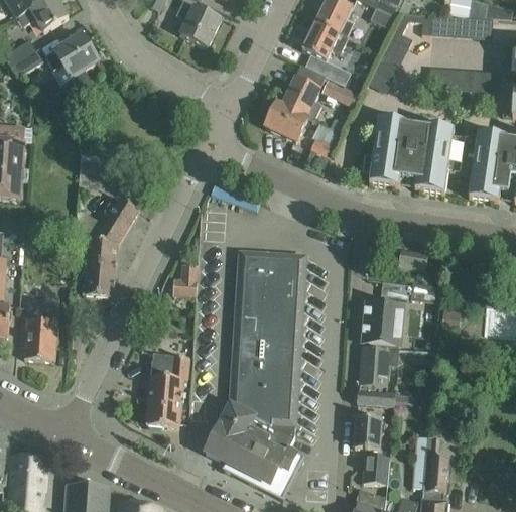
[(3,0),(14,18),(17,16),(43,0),(3,0)]
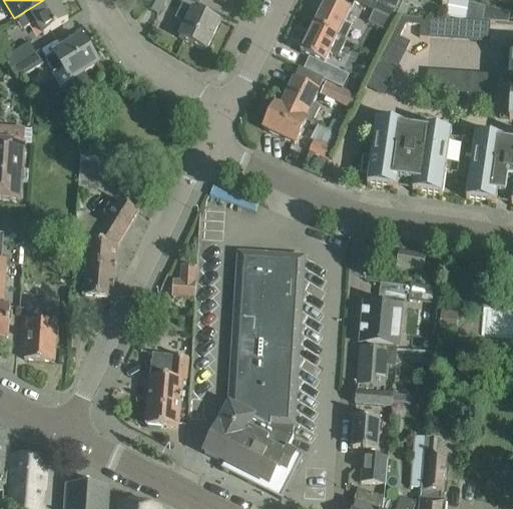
[(67,17),(56,0),(43,0),(17,16),(23,26),(34,19),(42,32),(67,17)]
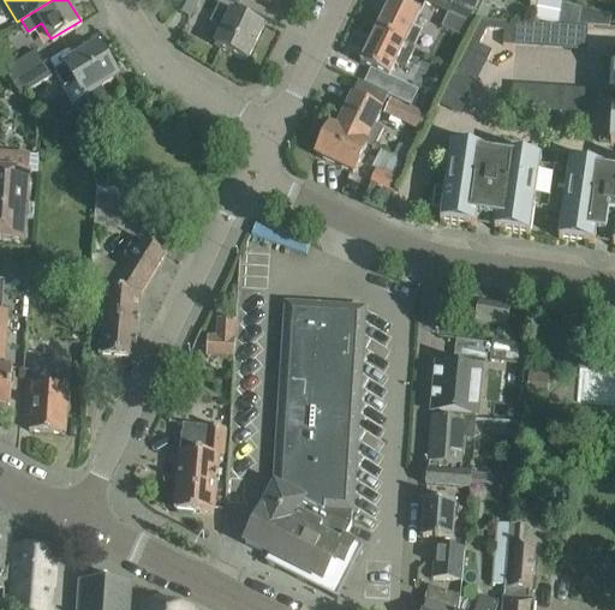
[(178,0),(175,6),(189,13),(195,0),(178,0)]
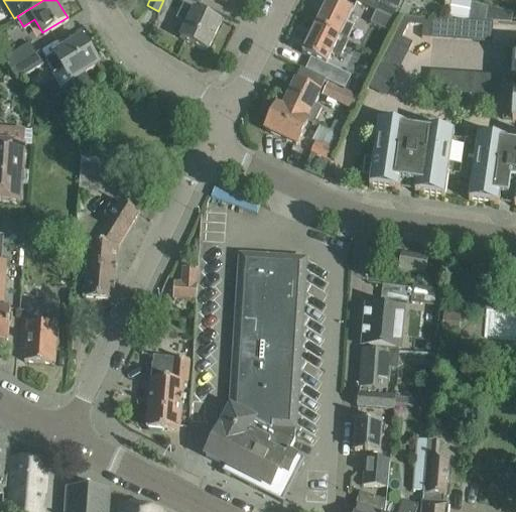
[(326,0),(314,23),(347,38),(354,23),(346,20),(352,7),(338,0),(326,0)]
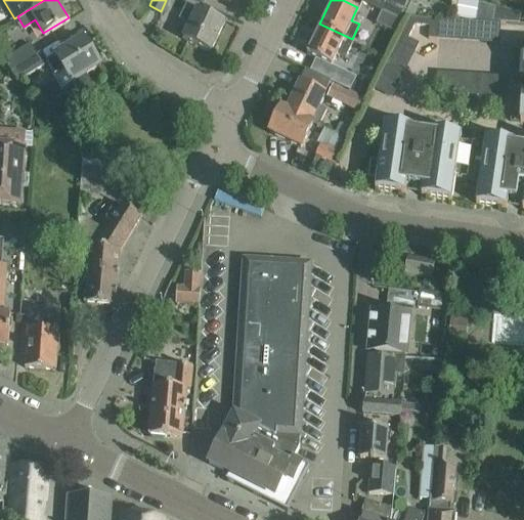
[(370,0),(383,6),(393,10),(405,11),(411,0),(370,0)]
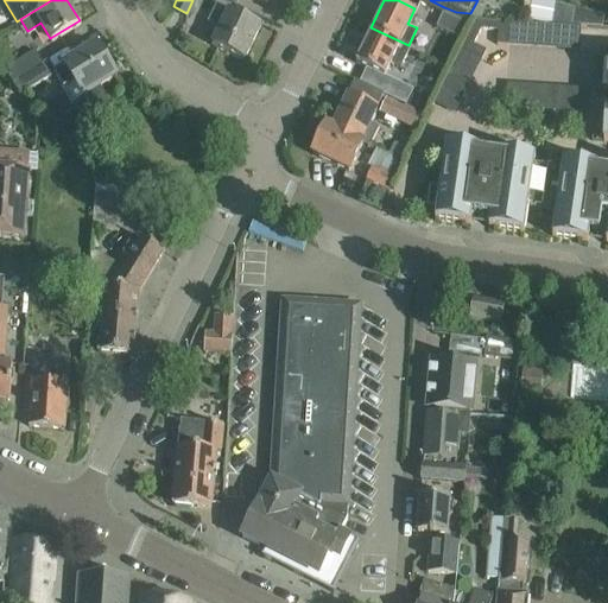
[(244,57),(260,21),(215,1),(207,18),(221,25),(213,43),(244,57)]
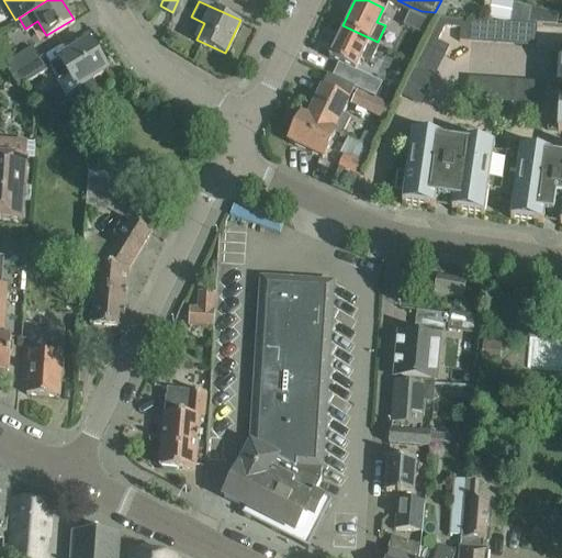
[(473,37),(537,40),(537,19),(559,20),(559,4),(513,3),(512,18),(474,17),(473,37)]
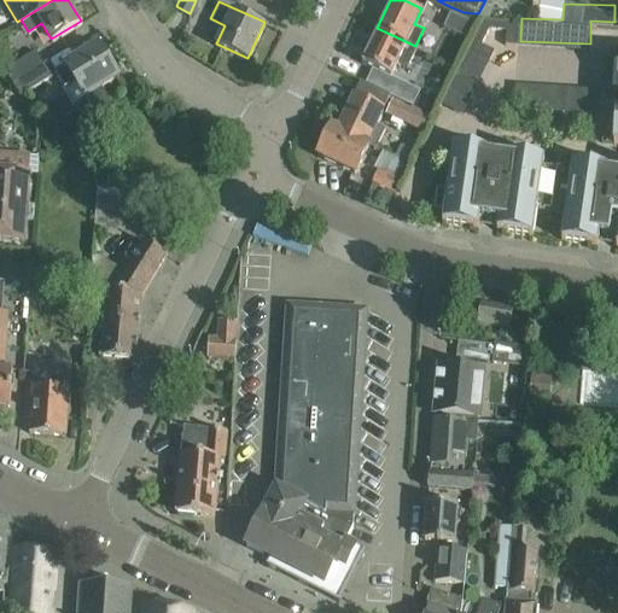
[(464,12),(452,7),(443,24),(467,36),(478,13),(464,12)]
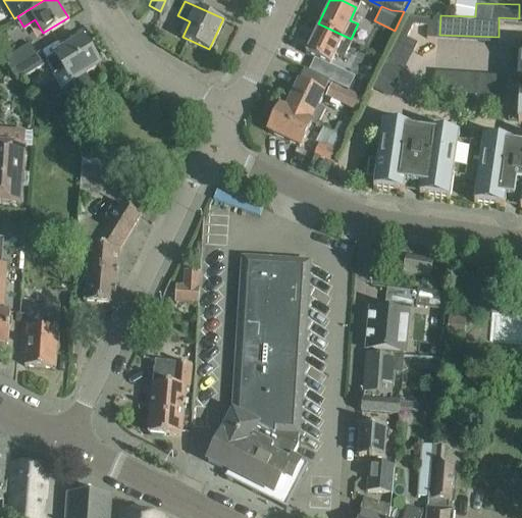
[(435,36),(436,16),(437,15),(408,13),(395,40),(413,49),(417,41),(406,35),(413,21),(427,22),(426,35),(435,36)]
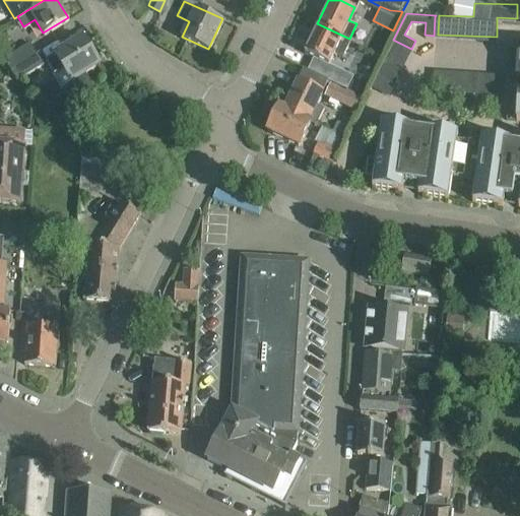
[(342,53),(349,39),(317,23),(304,51),(328,63),(335,49),(342,53)]
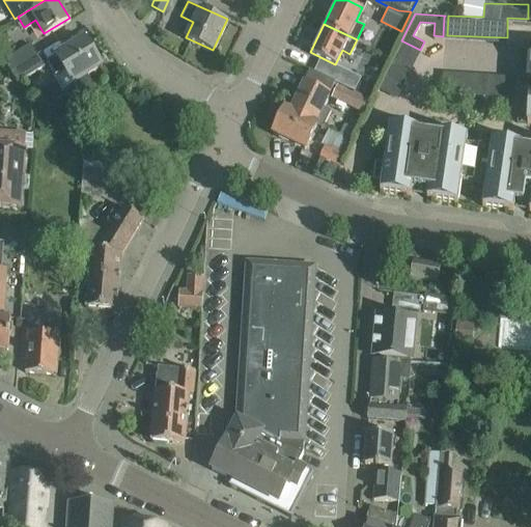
[(90,81),(85,73),(101,63),(84,36),(47,60),(55,73),(64,67),(73,81),(73,80),(78,88),(82,90),(89,85),(90,81)]
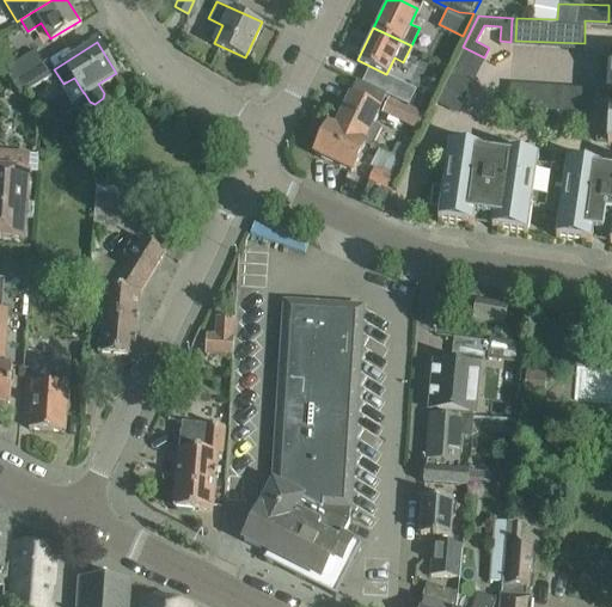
[(14,79),(43,61),(35,48),(6,67),(14,79)]
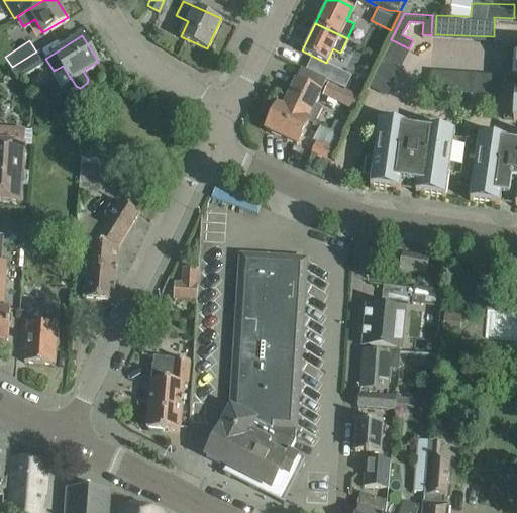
[(36,52),(12,67),(19,78),(42,62),(36,52)]
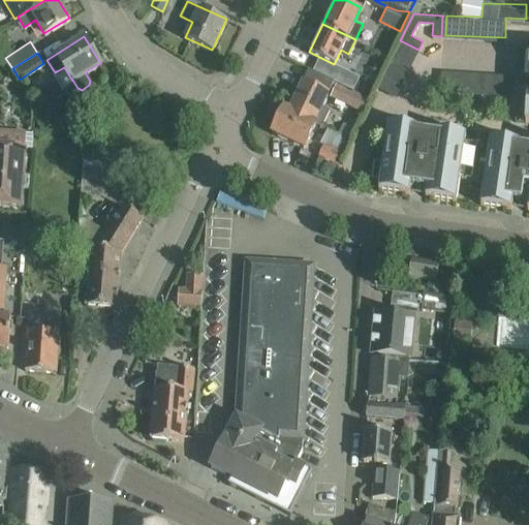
[(514,91),(514,73),(481,72),(480,90),(514,91)]
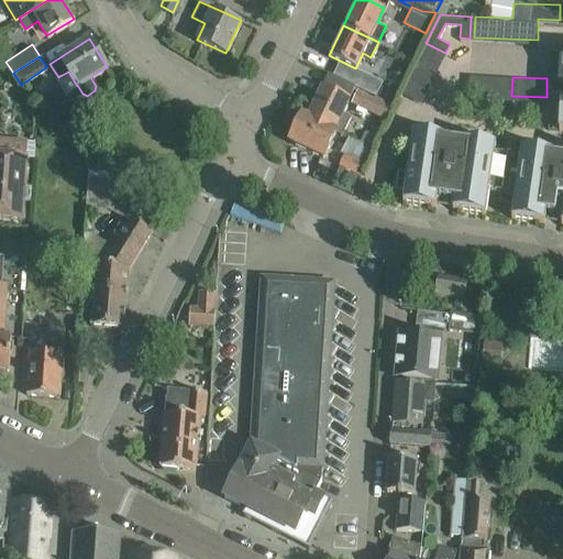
[(335,128),(335,129),(342,132),(351,114),(343,111),(349,98),(321,85),(307,114),(335,128)]
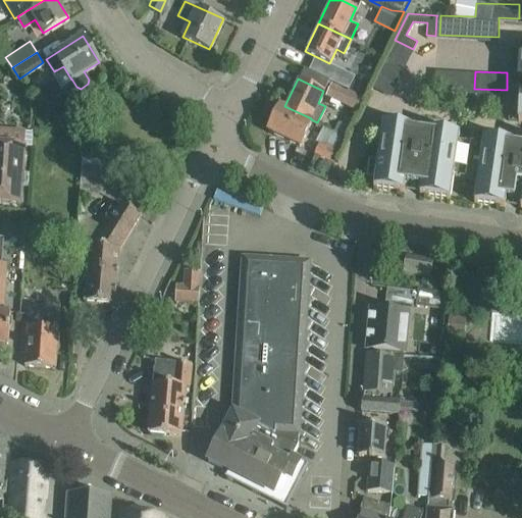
[(362,93),(347,86),(346,88),(330,81),(325,93),(354,107),(362,93)]
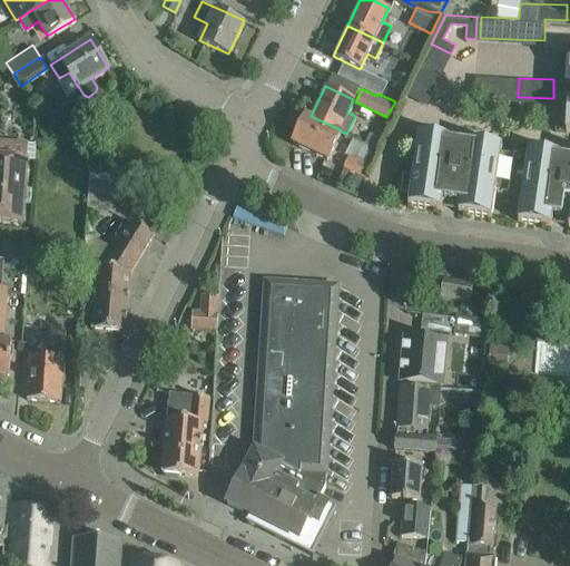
[(340,129),(311,116),(306,113),(293,142),(326,157),(340,130),(340,129)]
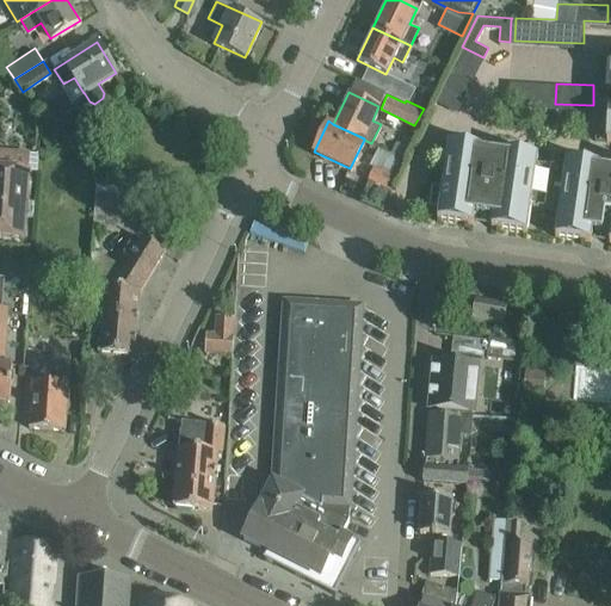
[(51,127),(39,135),(47,146),(59,138),(51,127)]
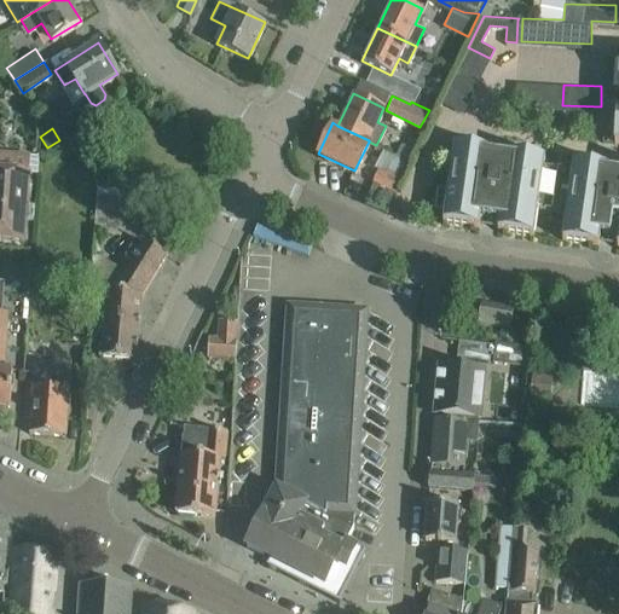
[(401,142),(395,154),(397,154),(410,160),(415,149),(401,142)]
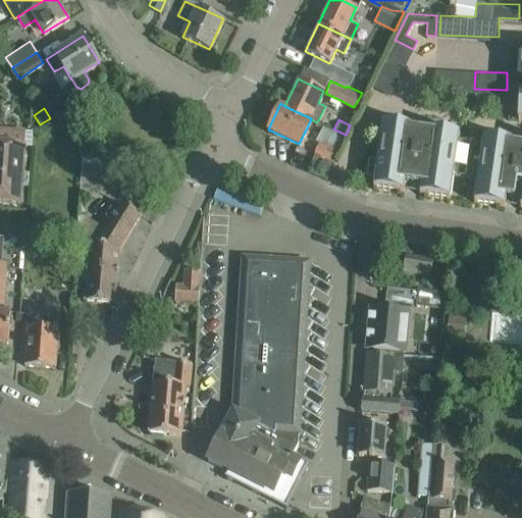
[(453,175),(465,176),(470,138),(458,137),(459,132),(381,120),(377,158),(369,157),(367,175),(374,175),(373,185),(404,190),(405,182),(420,184),(419,192),(450,196),(453,175)]
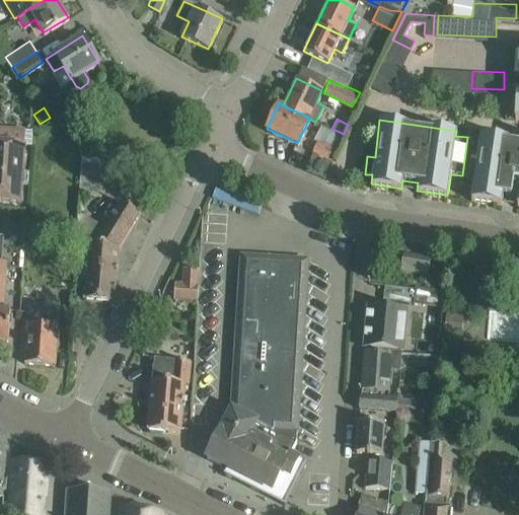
[(331,129),(322,125),(311,150),(330,159),(344,134),(332,129),(331,129)]
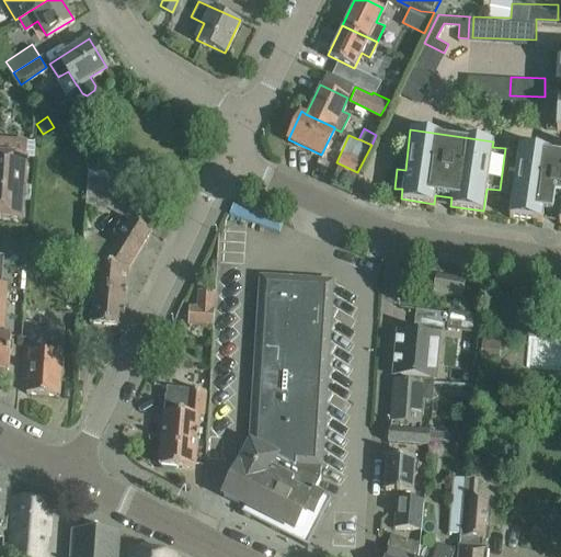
[(518,150),(505,148),(500,190),(513,192),(510,215),(541,219),(544,211),(560,213),(559,222),(560,222),(560,150),(519,145),(518,150)]
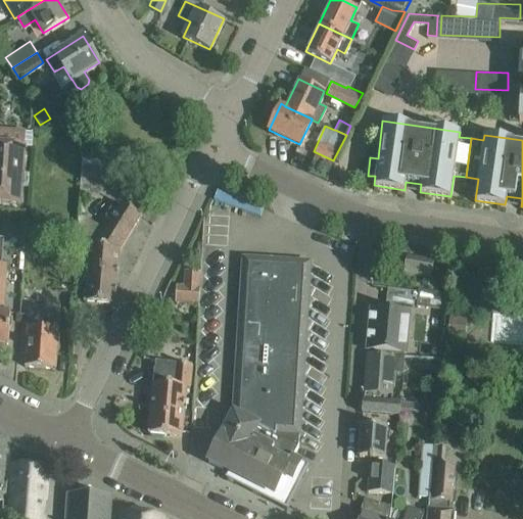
[(24,143),(0,141),(0,198),(19,200),(20,180),(24,143)]
